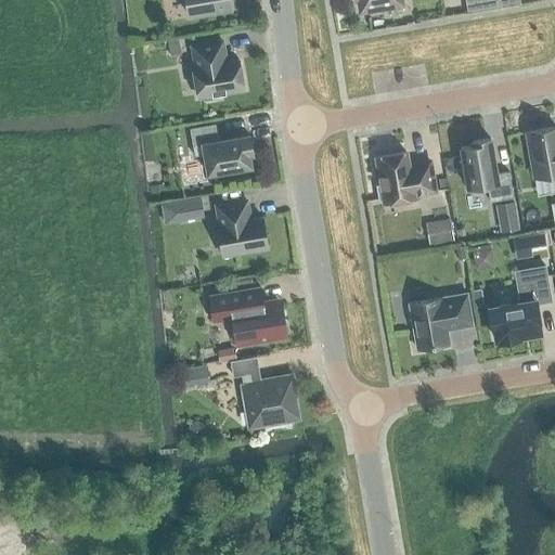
[(208,12),(231,8),(229,0),(184,0),(188,15),(193,14),(194,17),(208,15),(208,12)]
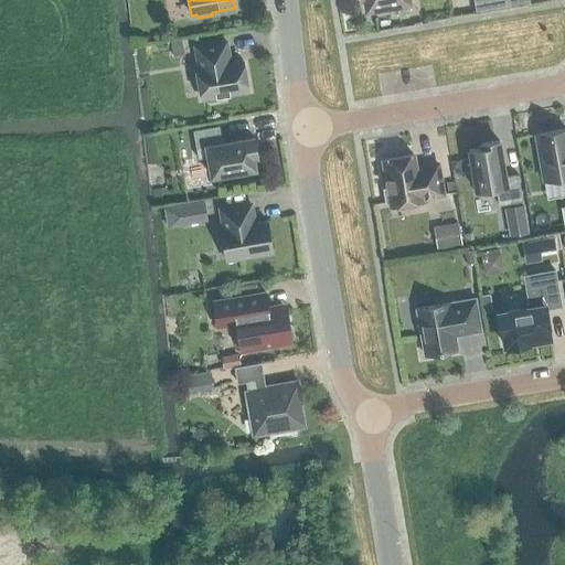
[(363,0),(365,11),(409,3),(408,0),(363,0)]
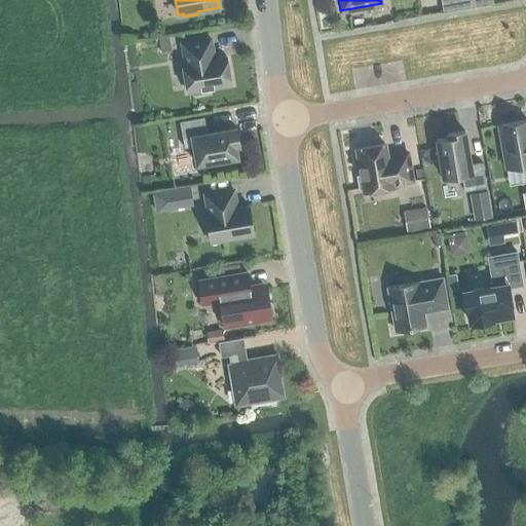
[(440,0),(443,12),(475,7),(474,0),(440,0)]
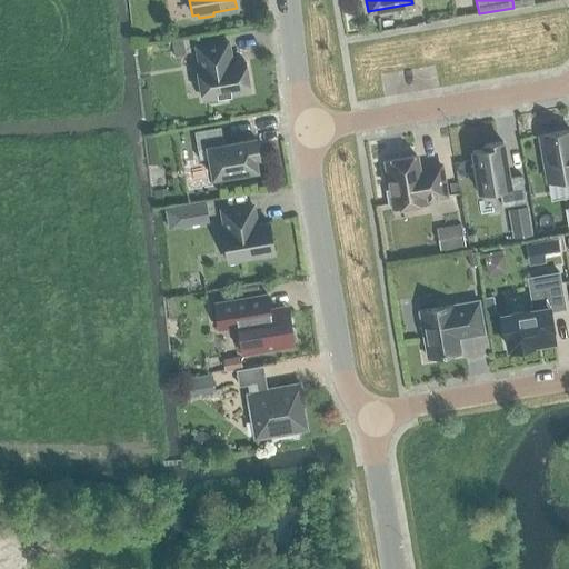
[(173,58),(186,56),(182,39),(171,41),(173,58)]
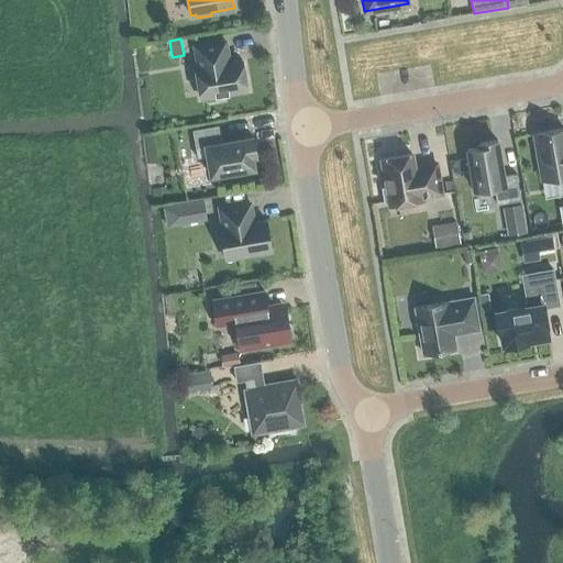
[(221,100),(221,96),(246,91),(241,61),(225,64),(224,59),(228,58),(224,44),(195,50),(198,69),(196,69),(200,100),(206,99),(207,102),(221,100)]
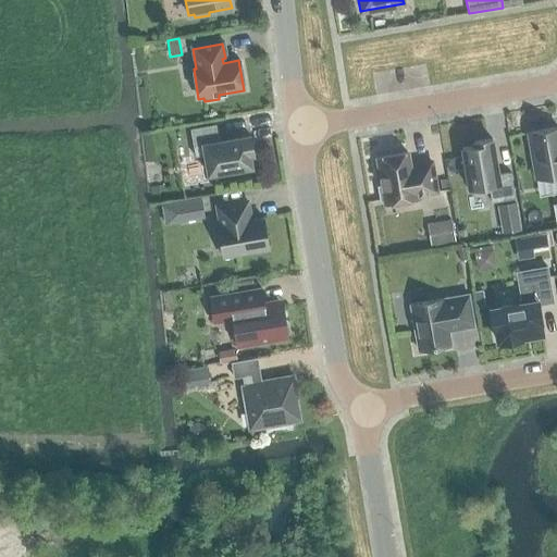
[(215,174),(215,177),(230,175),(230,171),(251,168),(249,155),(252,155),(250,137),(219,143),(215,125),(189,130),(195,157),(205,156),(208,175),(215,174)]
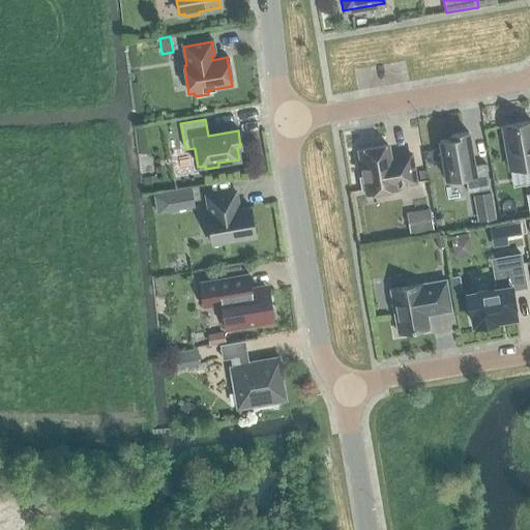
[(529,121),(502,126),(509,170),(529,166),(529,121)]
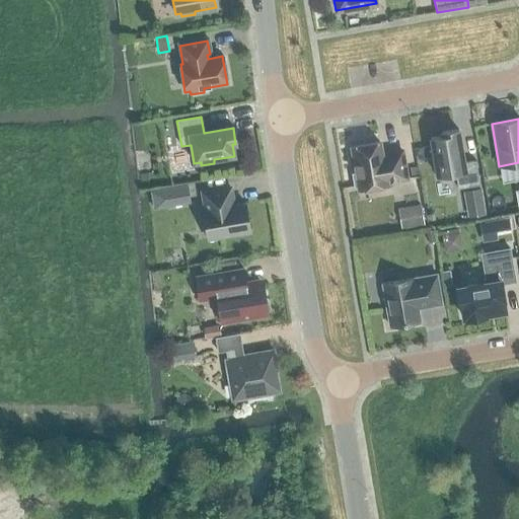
[(458,190),(480,184),(475,161),(463,163),(457,130),(441,133),(441,137),(430,139),(438,180),(456,177),(458,190)]
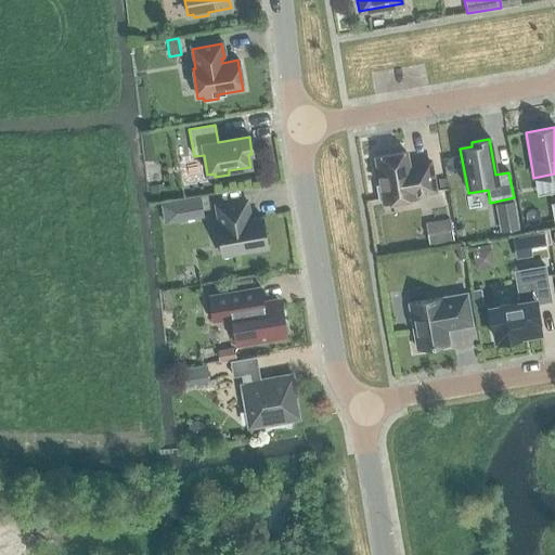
[(381,185),(376,186),(378,199),(383,199),(384,203),(417,197),(417,194),(435,191),(429,162),(408,165),(405,153),(375,157),(381,185)]
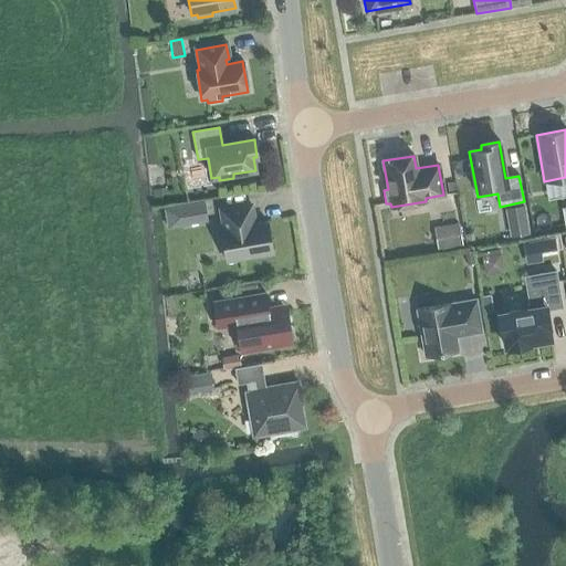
[(167,229),(207,222),(203,203),(164,211),(167,229)]
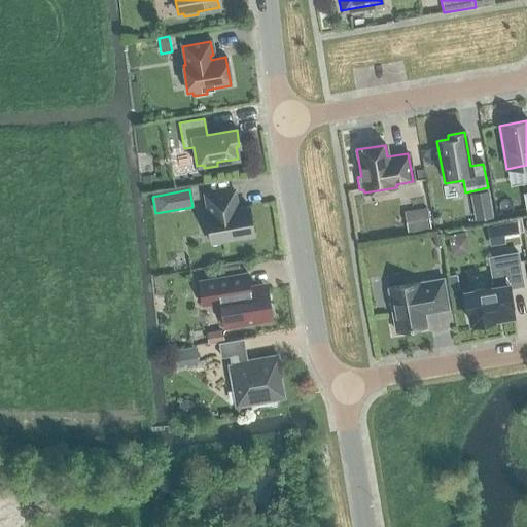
[(206,215),(211,244),(254,236),(249,207),(234,210),(234,206),(236,205),(234,191),(205,197),(208,215),(206,215)]
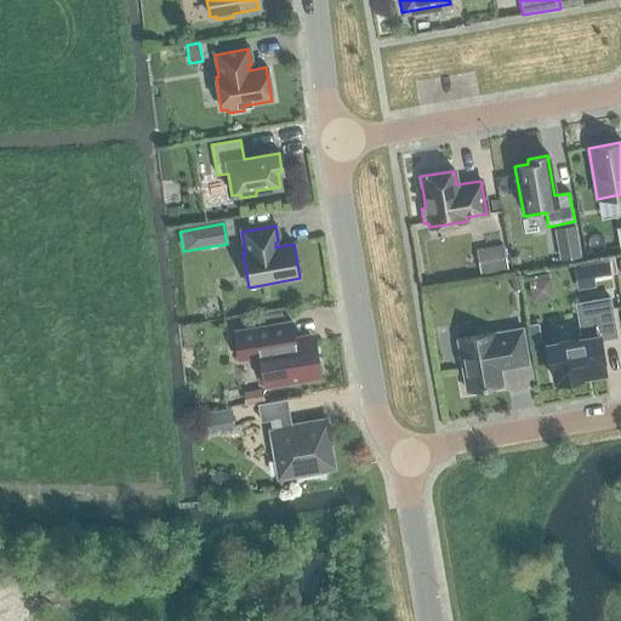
[(558,261),(580,257),(575,227),(553,231),(558,261)]
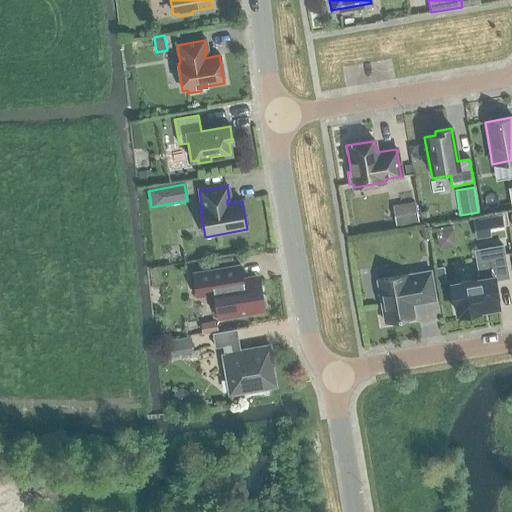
[(414,204),(403,206),(405,223),(417,221),(414,204)]
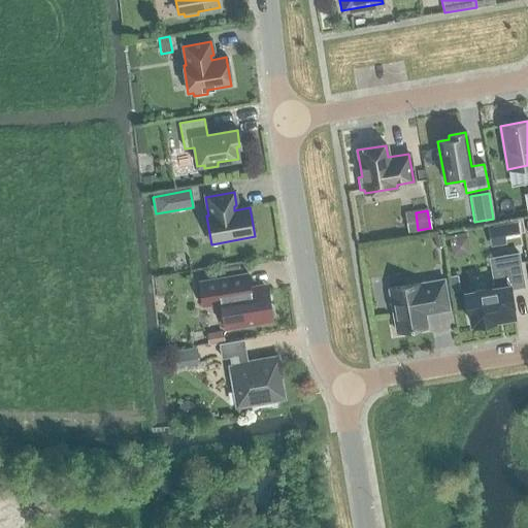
[(496,227),(499,243),(520,239),(517,223),(496,227)]
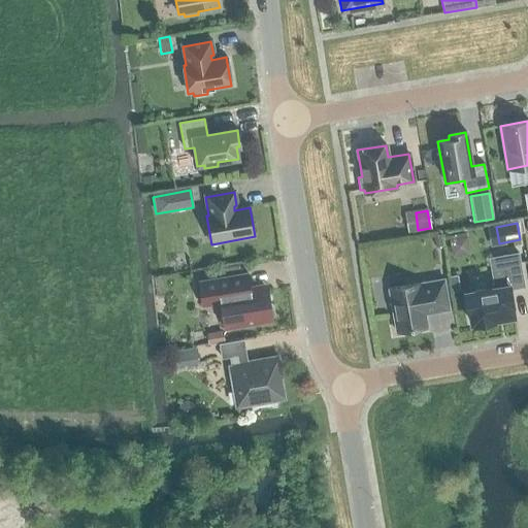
[(466,293),(467,295),(465,295),(468,312),(469,311),(471,324),(475,323),(475,324),(493,321),(493,320),(514,317),(512,304),(513,304),(510,289),(524,287),(518,254),(490,258),(495,288),(466,293)]
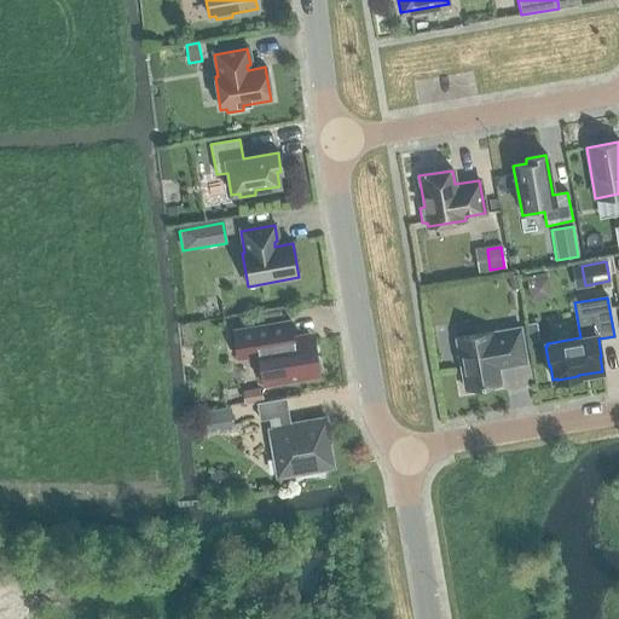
[(264,319),(281,317),(279,308),(262,312),(264,319)]
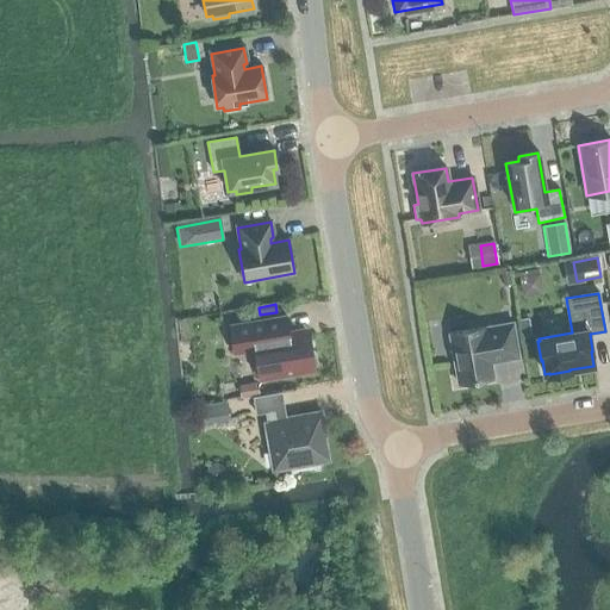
[(315,372),(307,329),(288,332),(286,316),(229,325),(234,354),(255,350),(260,381),(315,372)]
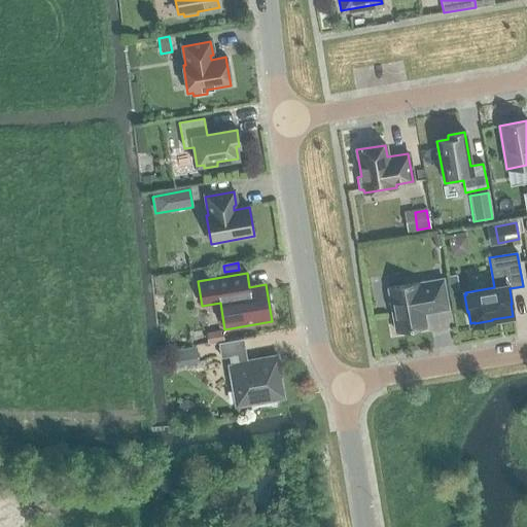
[(449,287),(459,285),(457,276),(448,277),(449,287)]
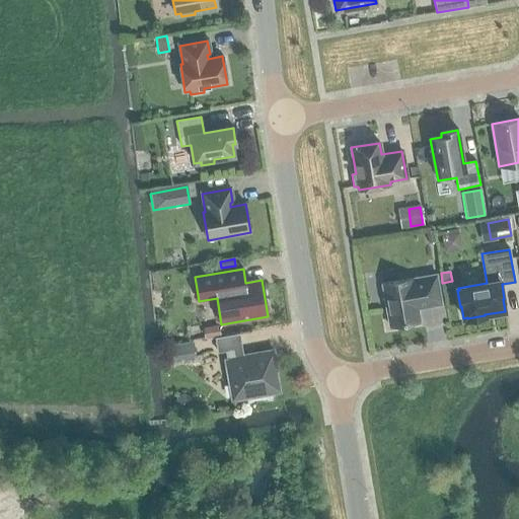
[(420,321),(417,306),(425,305),(426,307),(442,305),(436,275),(382,285),(389,326),(420,321)]
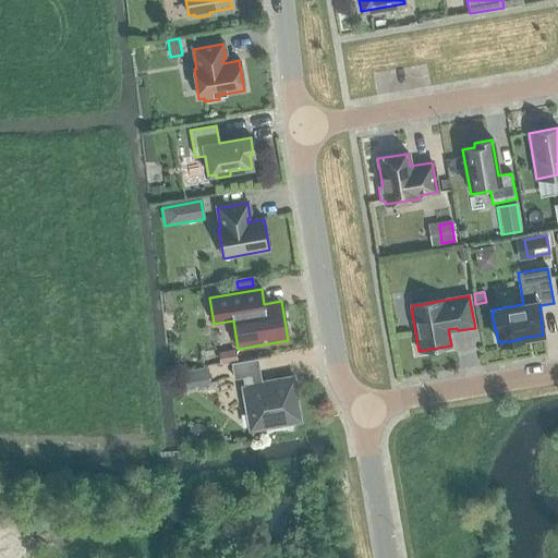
[(220,365),(237,362),(234,350),(218,353),(220,365)]
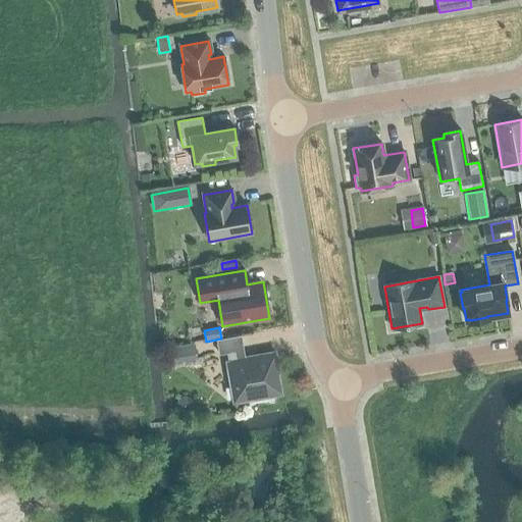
[(278,374),(275,353),(253,357),(254,359),(242,361),(240,351),(243,351),(241,336),(216,341),(219,355),(227,354),(228,363),(227,363),(233,402),(280,394),(276,374),(278,374)]
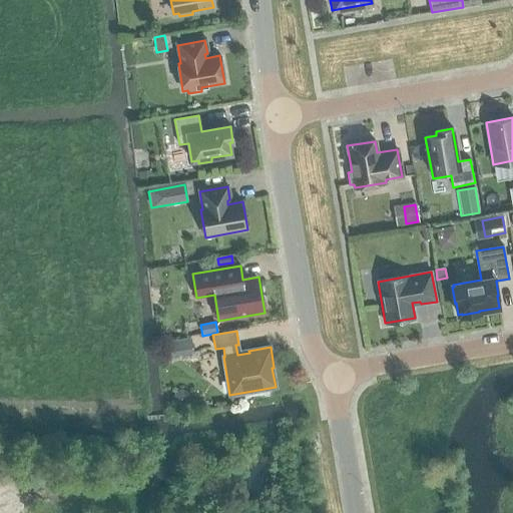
[(167,361),(193,357),(190,339),(164,343),(167,361)]
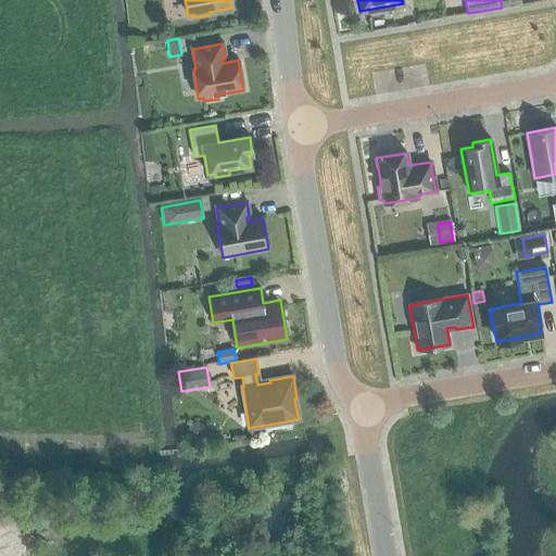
[(21,516),(0,517),(0,555),(17,555),(24,555),(21,516)]
